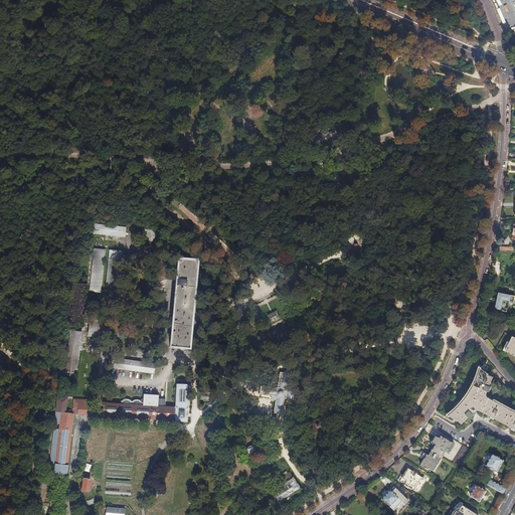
[(311,132),(313,140),(334,135),(333,131),(319,135),(318,130),(311,132)]
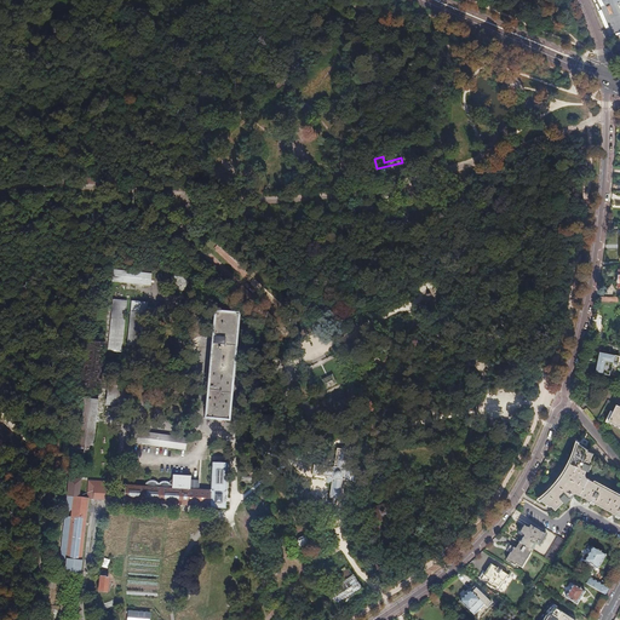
[(218,245),(214,248),(223,258),(227,254),(218,245)]
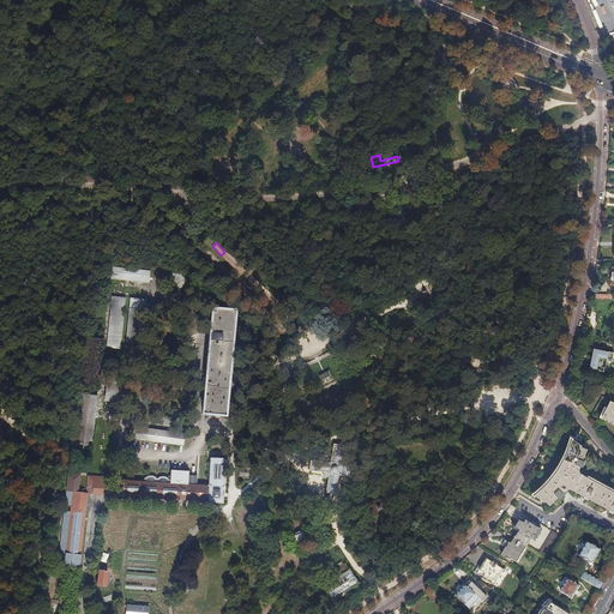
[(112,277),(148,281),(149,272),(113,269),(112,277)]
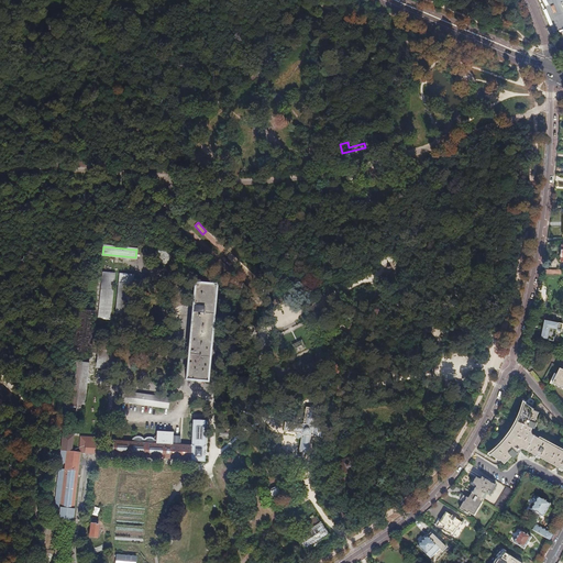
[(155,262),(169,263),(170,253),(156,252),(155,262)]
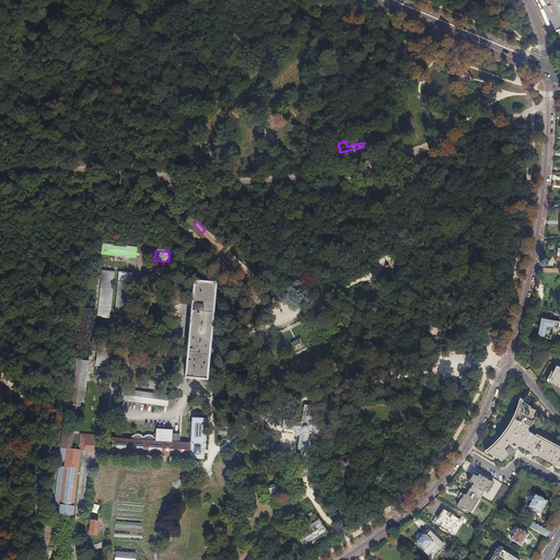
[(116,301),(129,302),(131,275),(119,273),(116,301)]
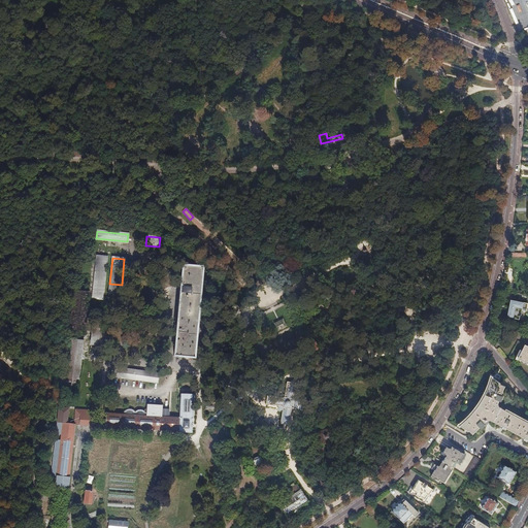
[(106,261),(97,260),(93,299),(103,299),(106,261)]
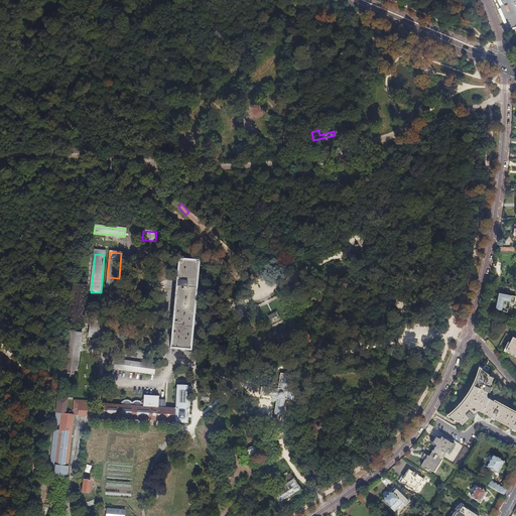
[(171,348),(191,350),(199,261),(179,259),(171,348)]
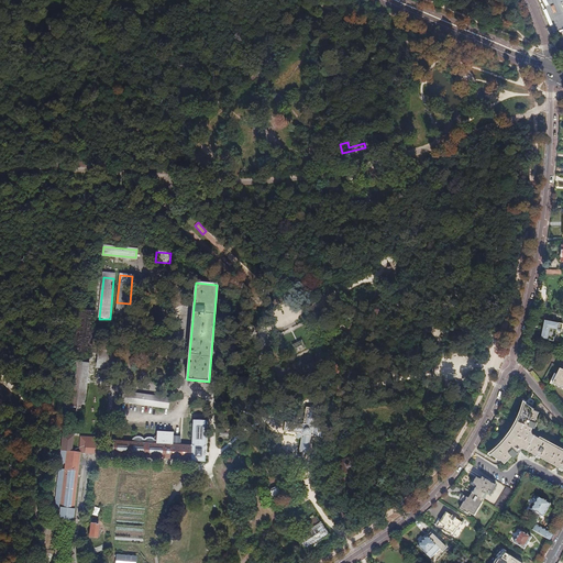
[(268,305),(269,309),(288,300),(284,296),(268,305)]
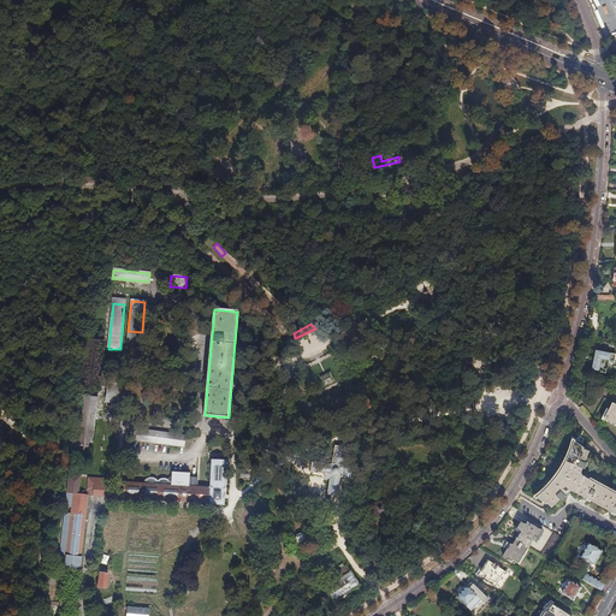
[(80,386),(98,389),(102,341),(86,339),(80,386)]
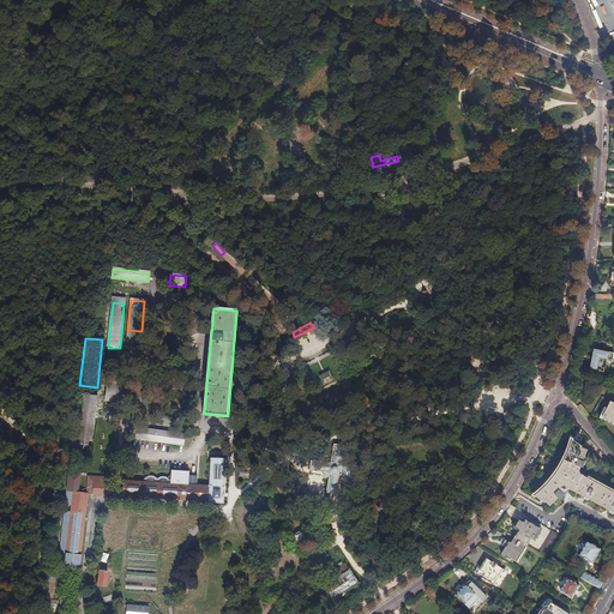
[(613,354),(613,353),(595,349),(590,369),(597,371),(597,368),(605,369),(605,367),(606,367),(608,359),(613,360),(613,354)]
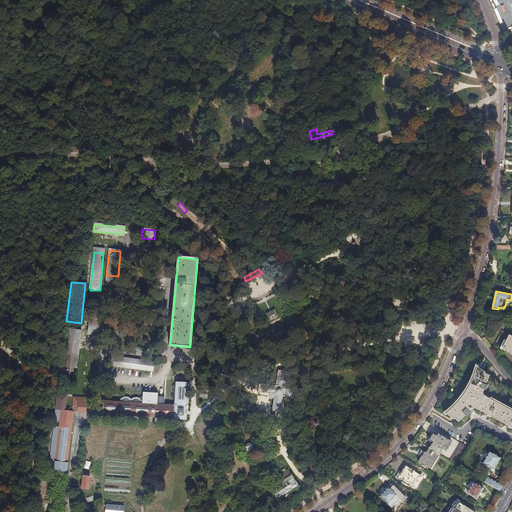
[(221,304),(225,311),(233,307),(231,303),(230,299),(221,304)]
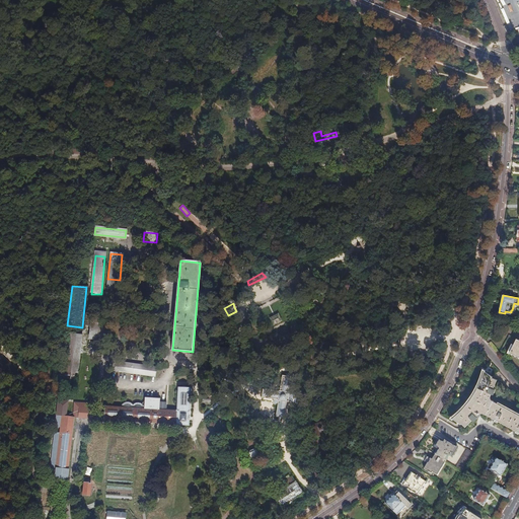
[(270,318),(274,326),(283,322),(279,314),(275,316),(270,318)]
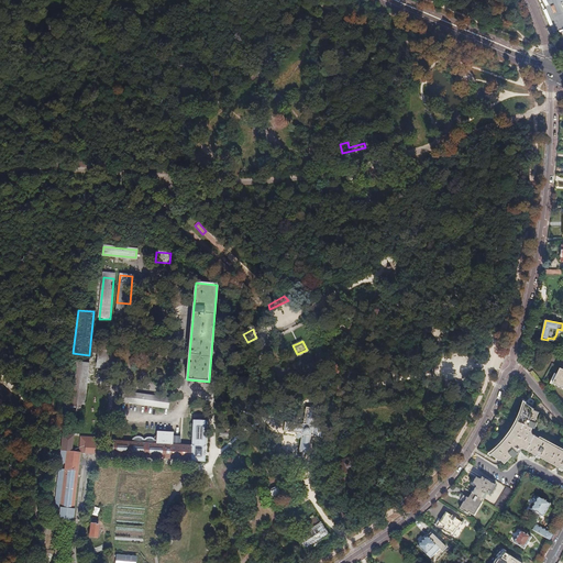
[(97,368),(110,370),(113,349),(99,348),(97,368)]
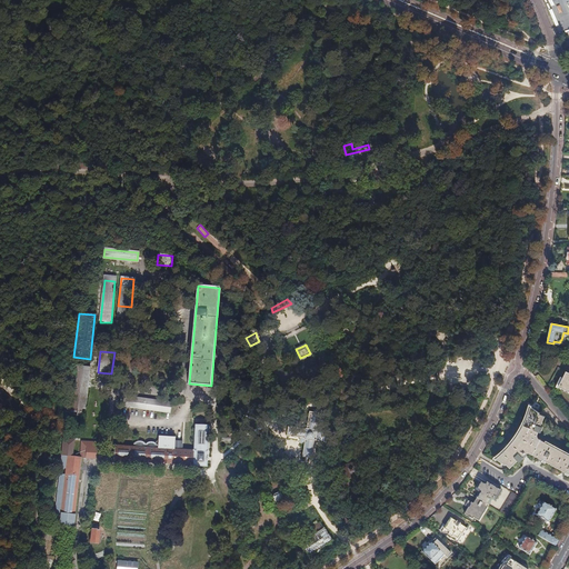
[(71,416),(81,416),(82,409),(85,409),(89,368),(76,366),(71,407),(58,406),(57,413),(71,416)]
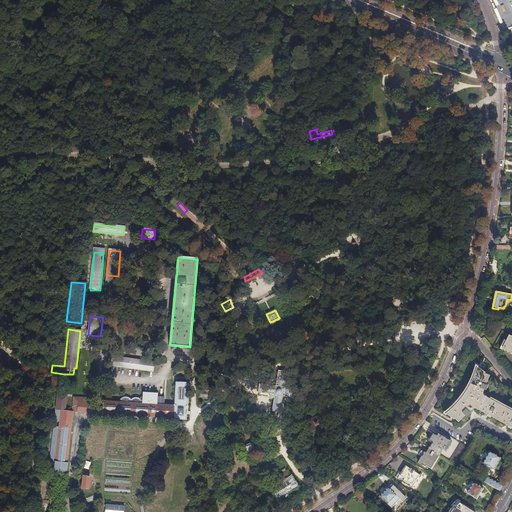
[(511,336),(508,335),(505,341),(506,341),(503,347),(511,351),(511,336)]
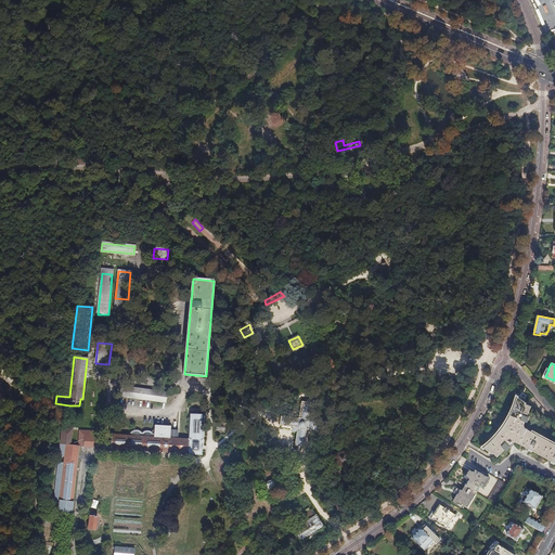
[(117,396),(141,399),(142,389),(118,386),(117,396)]
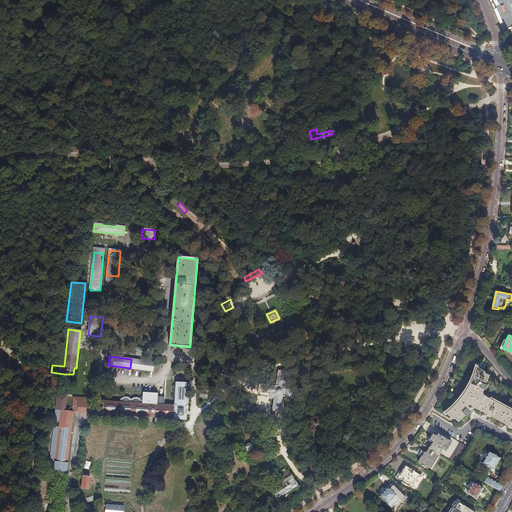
[(131,359),(130,368),(153,371),(154,362),(131,359)]
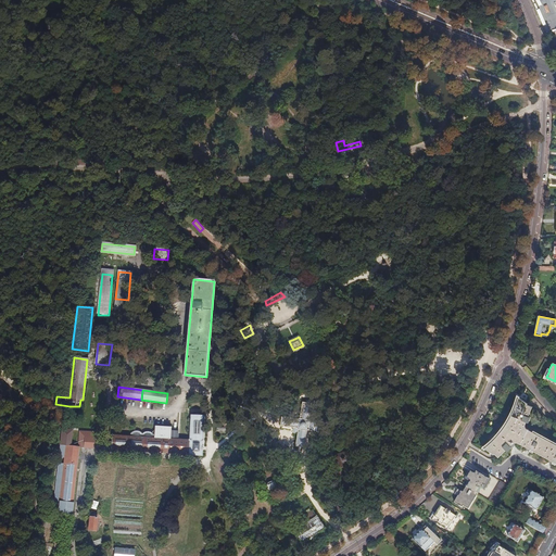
[(488,443),(482,447),(484,450),(485,450),(484,449),(495,438),(504,428),(510,418),(518,397),(520,399),(520,397),(517,395),(508,417),(501,429),(488,443)]
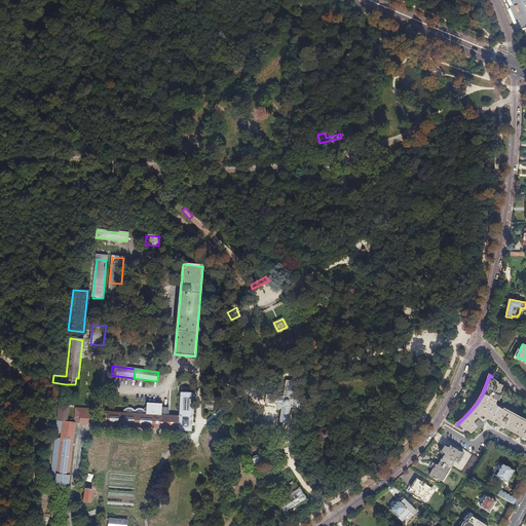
[(490,419),(491,419),(498,423),(501,425),(500,426),(503,428),(504,426),(520,436),(523,437),(522,438),(525,440),(525,438),(525,420),(503,409),(498,406),(497,404),(497,402),(498,399),(500,400),(501,395),(500,395),(503,384),(498,382),(499,381),(492,377),(490,376),(483,396),(477,405),(468,414),(458,424),(459,425),(466,429),(467,429),(472,433),(479,426),(480,427),(484,423),(483,422),(485,420),(486,419),(488,419),(490,419)]
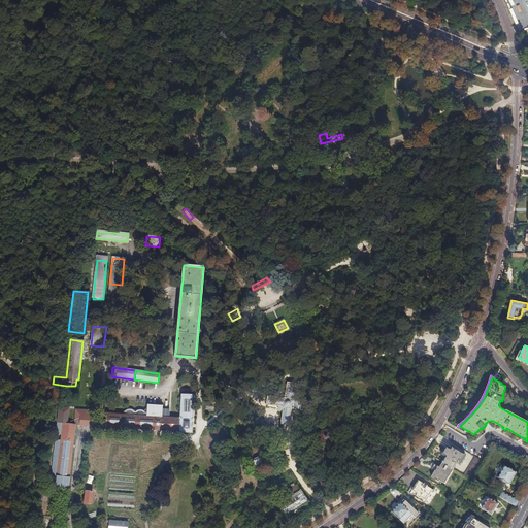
[(281,424),(290,425),(292,407),(299,408),(300,399),(294,398),(295,383),(287,382),(285,397),(267,395),(266,404),(278,406),(278,408),(279,410),(283,410),(281,424)]
